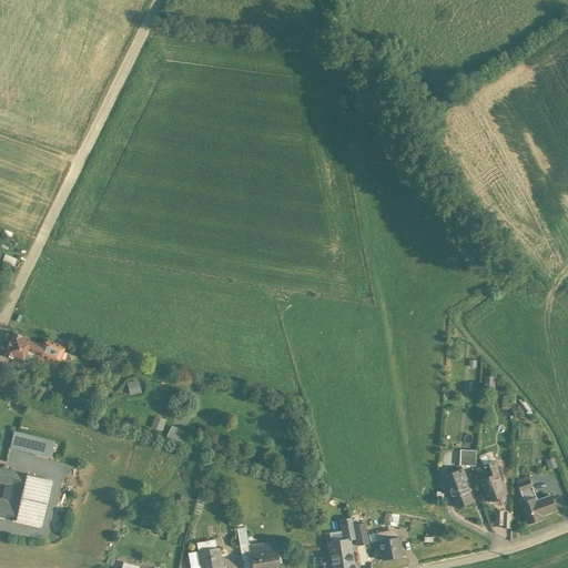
[(22,336),(13,333),(3,354),(12,358),(13,356),(22,361),(28,350),(39,354),(42,346),(21,337),(22,336)]
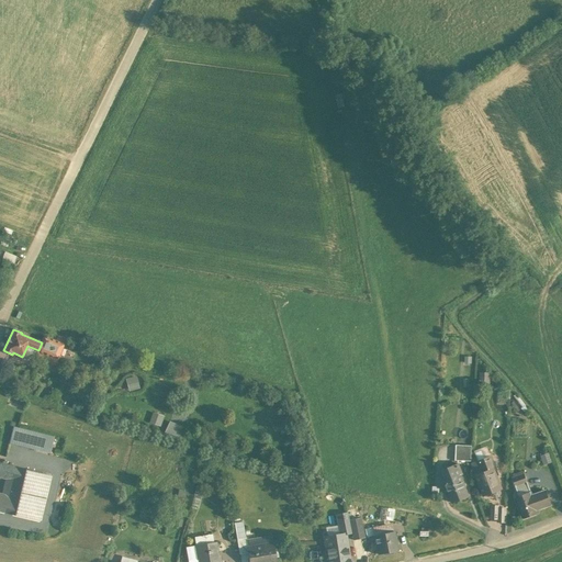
[(63,344),(49,338),(44,351),(57,357),(63,344)]
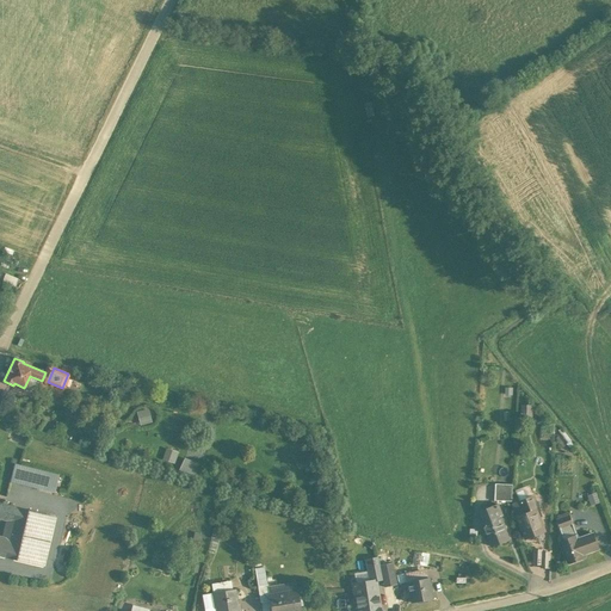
[(148,407),(136,411),(140,424),(152,421),(148,407)]
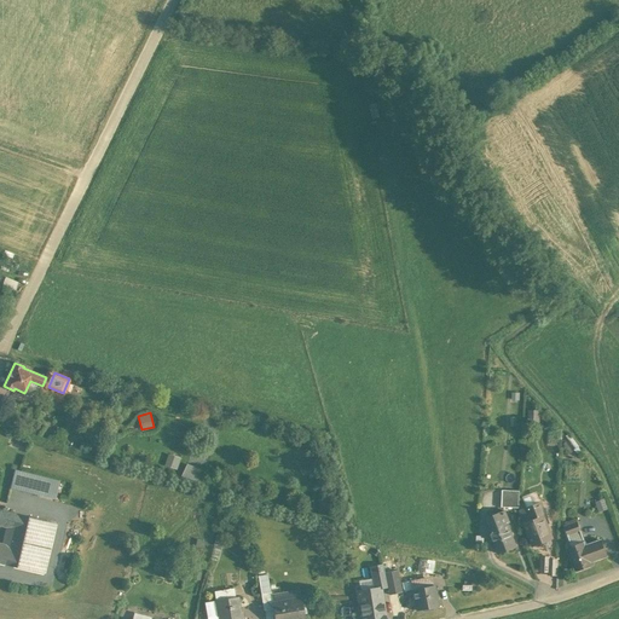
[(177,468),(180,456),(168,452),(165,464),(177,468)]
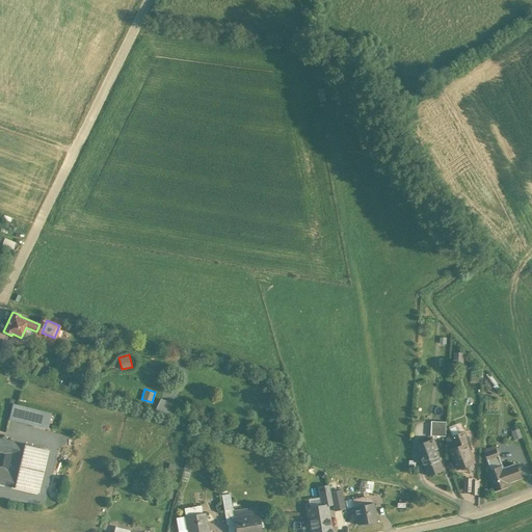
[(169,416),(175,403),(160,397),(155,410),(169,416)]
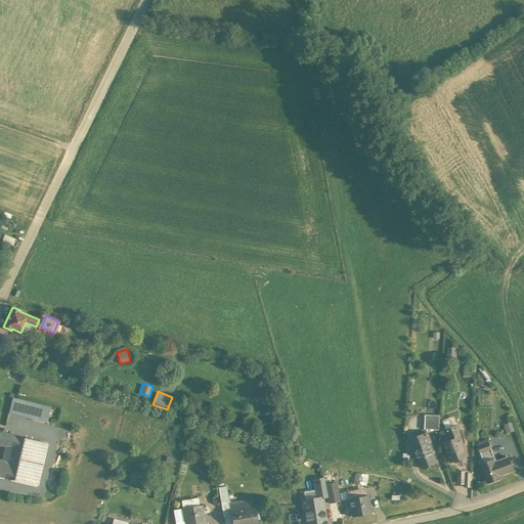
[(498,395),(484,393),(483,404),(497,405),(498,395)]
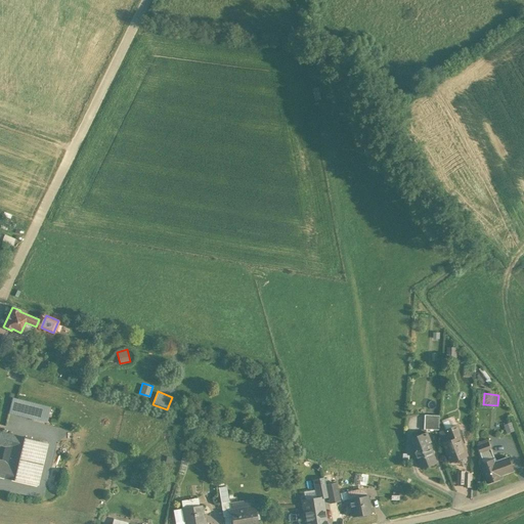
[(66,411),(12,398),(9,413),(61,427),(66,411)]
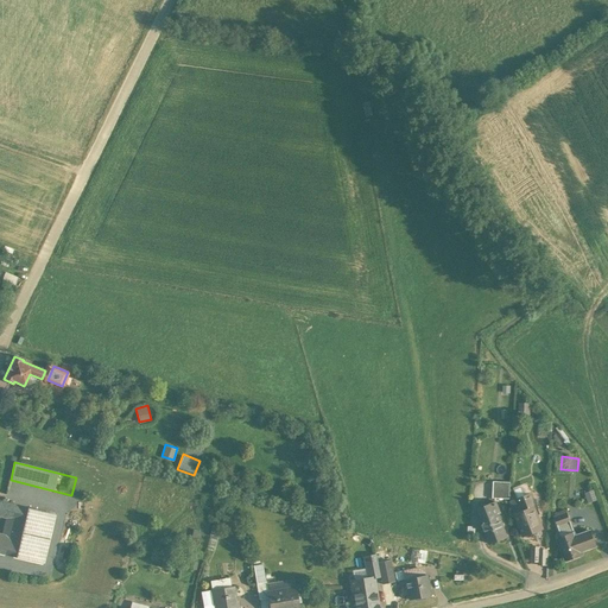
[(510,482),(493,482),(493,499),(510,499),(510,482)]
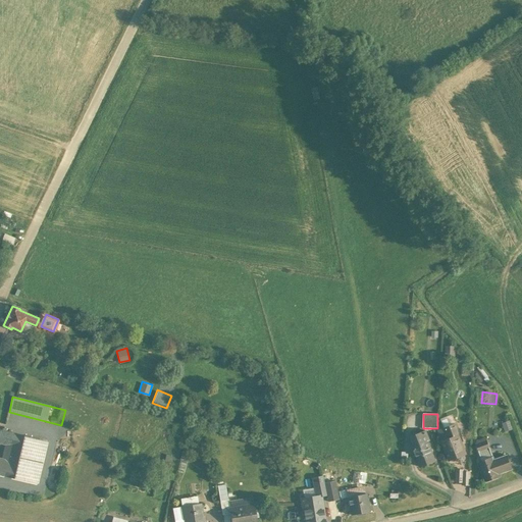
[(456,424),(445,428),(445,429),(449,439),(442,441),(450,460),(456,458),(457,461),(461,462),(464,461),(465,458),(464,455),(465,454),(458,436),(460,436),(456,424)]
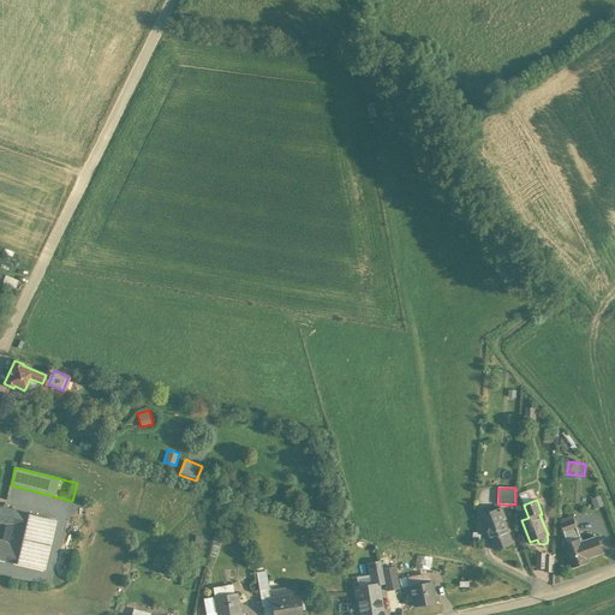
[(524,506),(517,508),(521,520),(529,518),(524,506)]
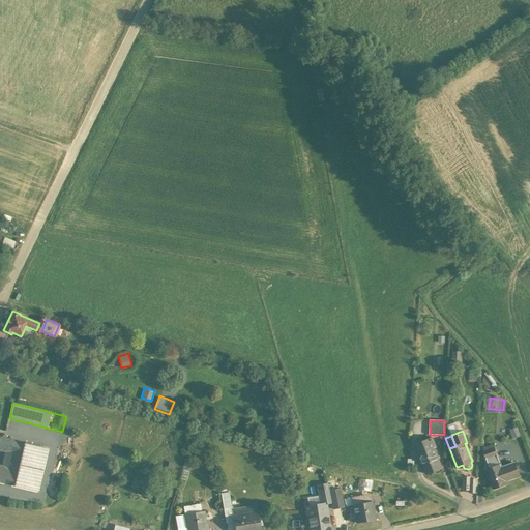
[(3,467),(0,466),(0,481),(3,483),(13,440),(1,437),(0,440),(0,449),(6,451),(3,467)]
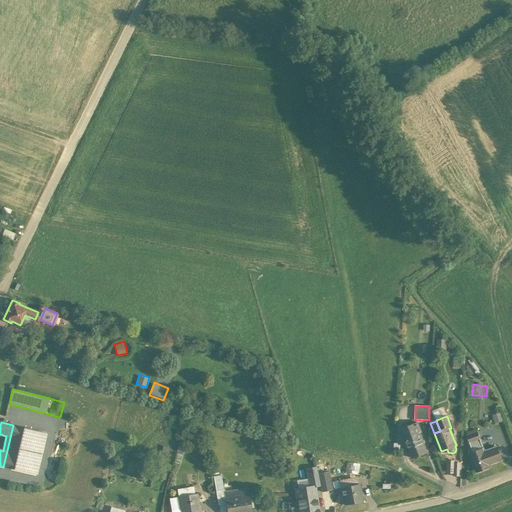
[(417,424),(406,428),(409,437),(405,438),(412,458),(427,453),(422,440),(423,440),(420,433),(421,432),(417,424)]
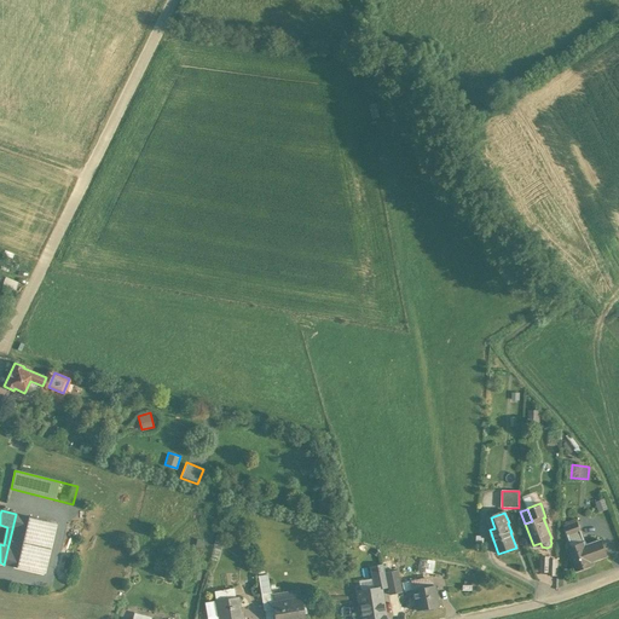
[(16,514),(4,565),(29,570),(33,553),(40,520),(16,514)]
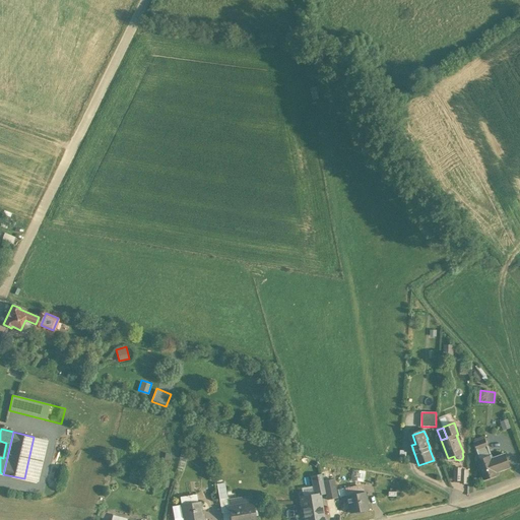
[(484,438),(473,442),(477,451),(489,447),(484,438)]
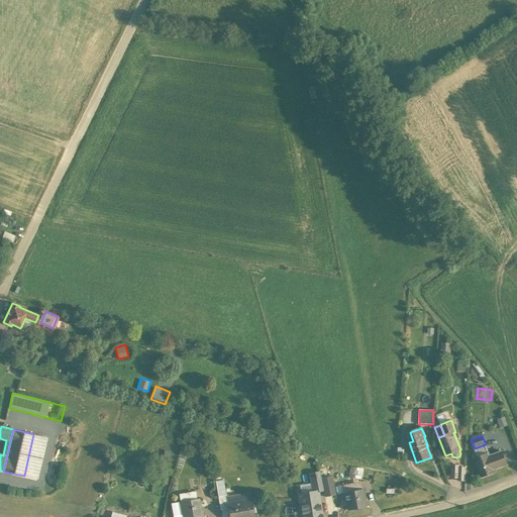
[(486,444),(475,448),(478,456),(474,457),(481,478),(496,473),(493,466),(505,461),(502,451),(490,455),(486,444)]
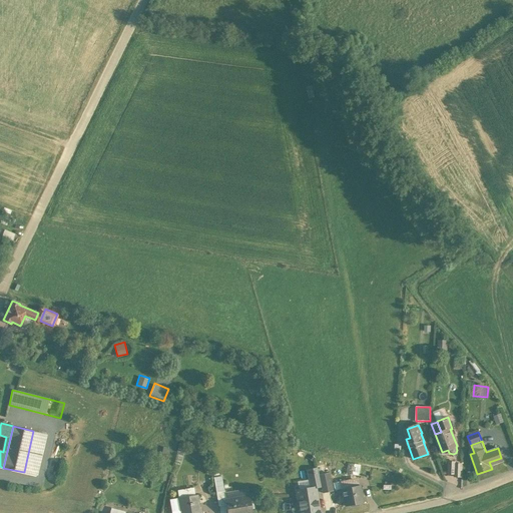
[(156,453),(153,469),(164,471),(168,455),(156,453)]
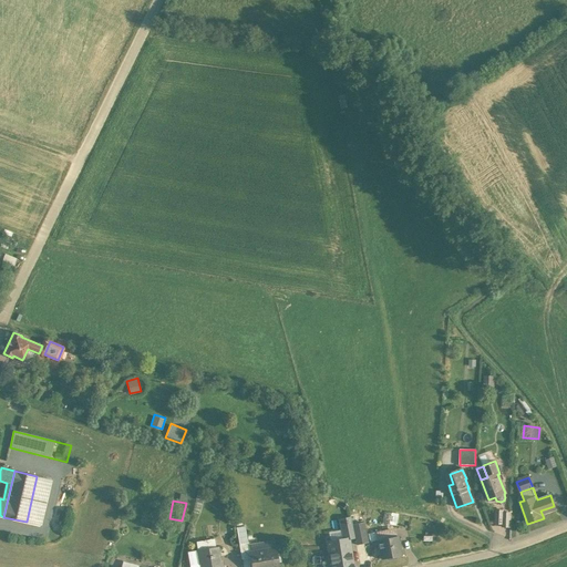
[(39,508),(30,506),(27,522),(45,526),(48,521),(37,517),(39,508)]
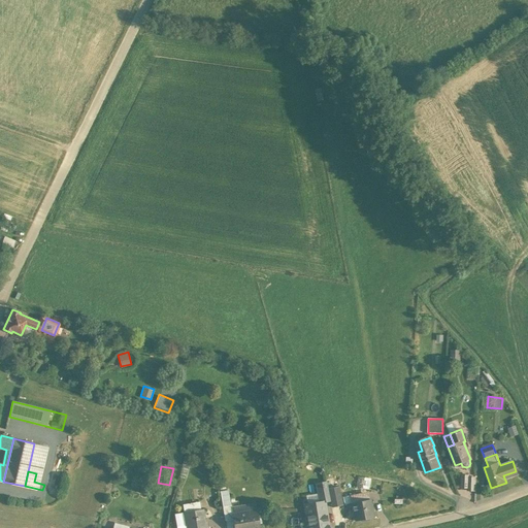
[(357,475),(355,486),(369,489),(370,479),(357,475)]
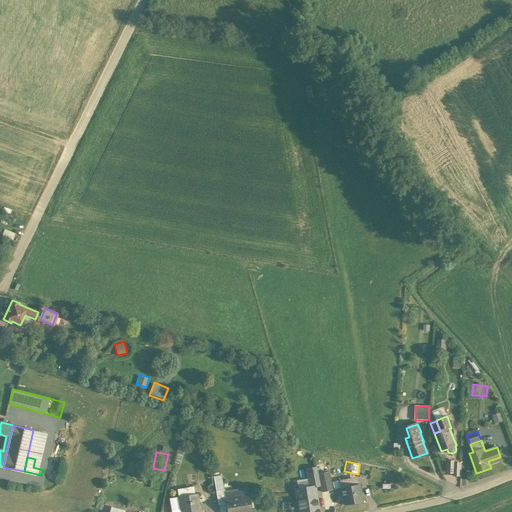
[(317,465),(319,474),(326,472),(324,464),(317,465)]
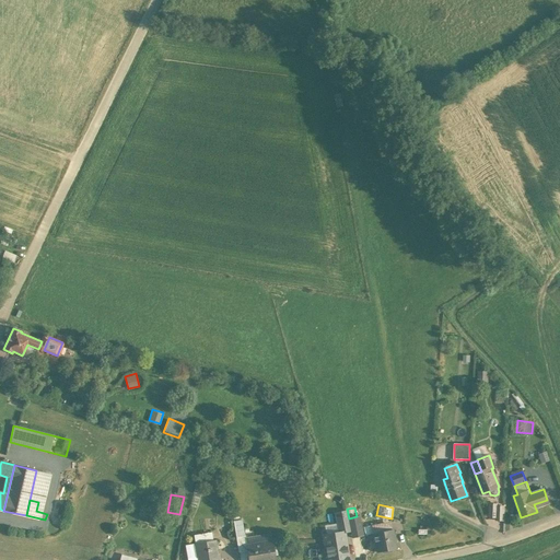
[(341,520),(349,518),(347,509),(340,510),(341,520)]
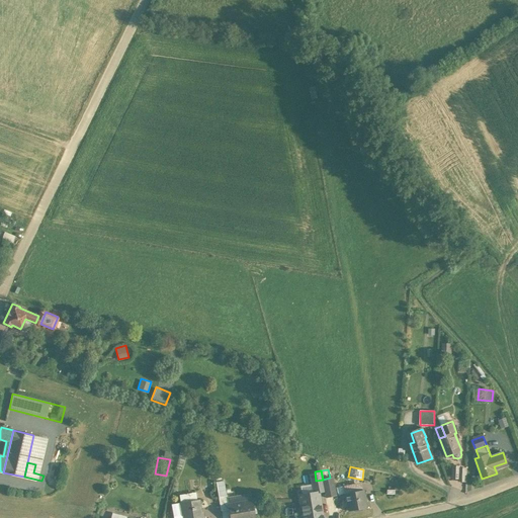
[(333,496),(331,489),(330,478),(323,480),(326,497),(333,496)]
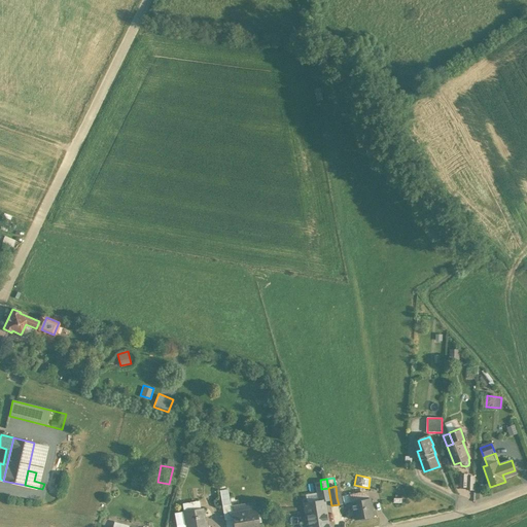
[(324,506),(331,505),(328,488),(321,489),(323,502),(324,506)]
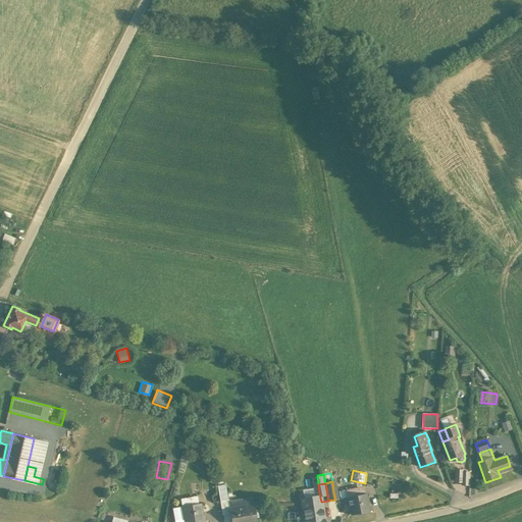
[(220,501),(227,500),(225,484),(217,485),(220,501)]
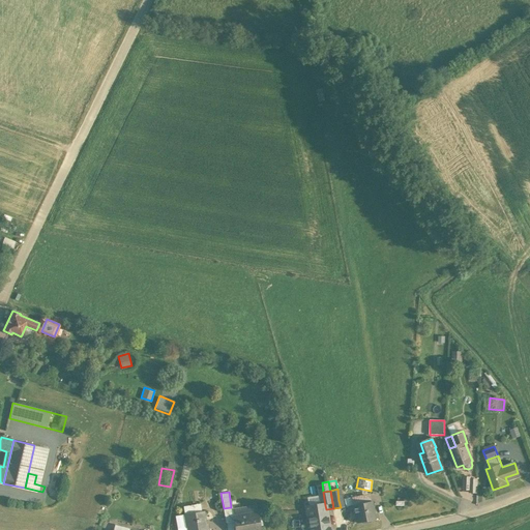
[(351,498),(339,500),(341,507),(353,505),(351,498)]
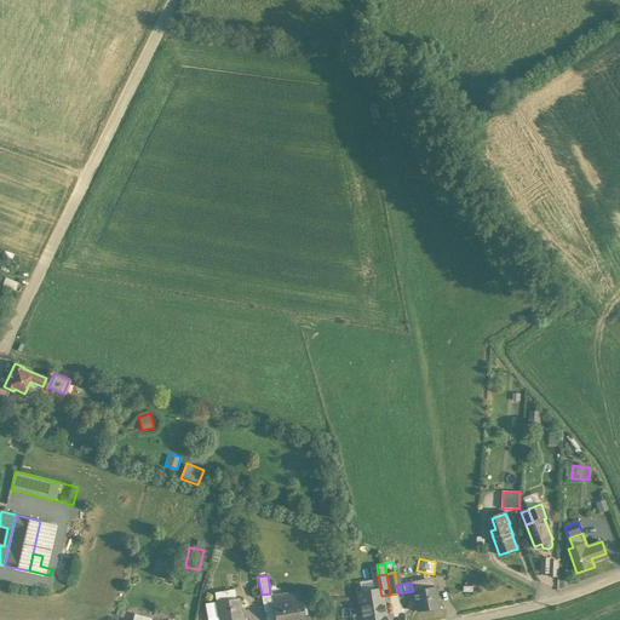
[(435,586),(413,591),(418,613),(419,612),(418,609),(428,607),(429,610),(438,608),(435,586)]
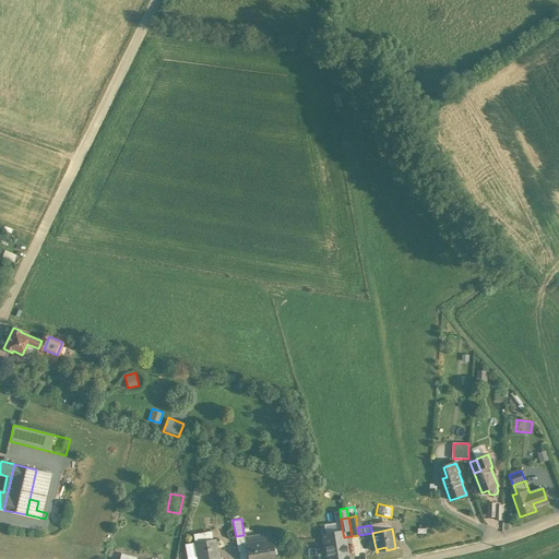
[(343,533),(324,535),(328,558),(347,558),(344,537),(343,533)]
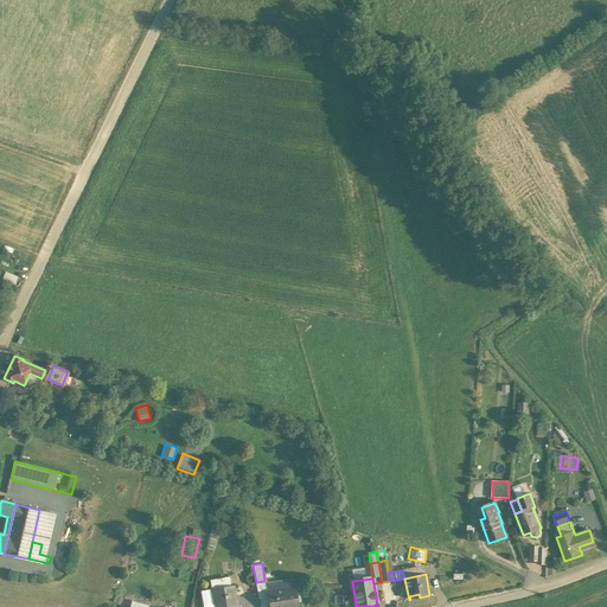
[(267,592),(268,592),(266,581),(264,581),(256,582),(259,599),(268,598),(267,592)]
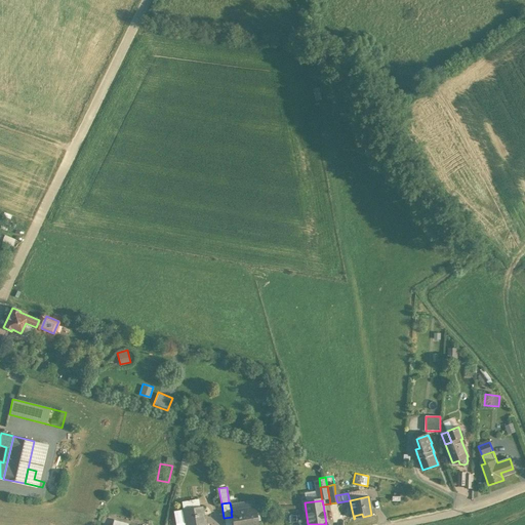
[(202,507),(183,510),(183,511),(174,512),(176,524),(206,524),(205,524),(202,507)]
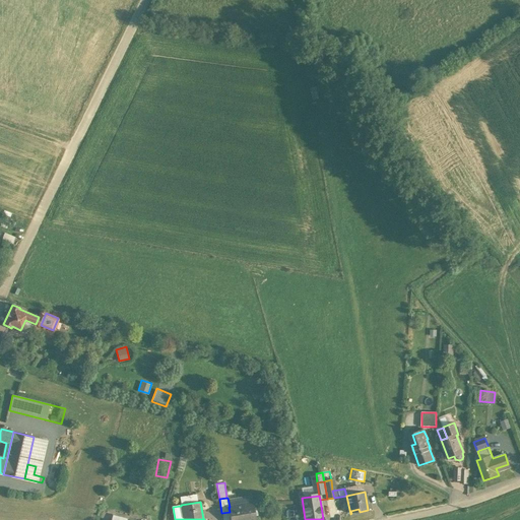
[(230,507),(229,507),(230,512),(231,519),(255,519),(253,503),(230,507)]
